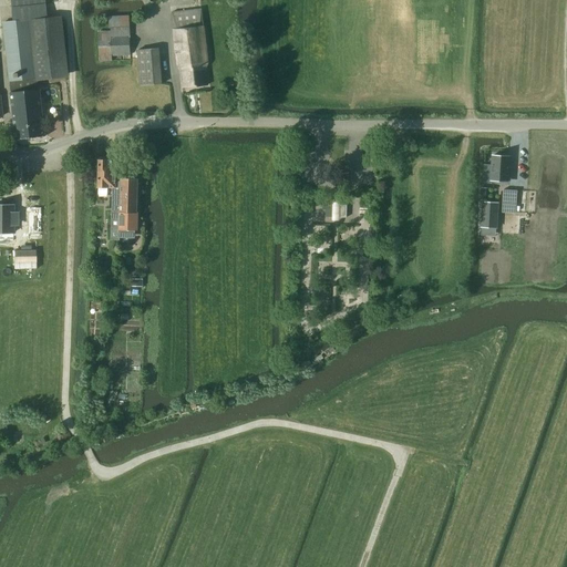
[(2,22),(9,81),(35,78),(64,74),(58,18),(47,19),(44,0),(10,0),(13,21),(2,22)]
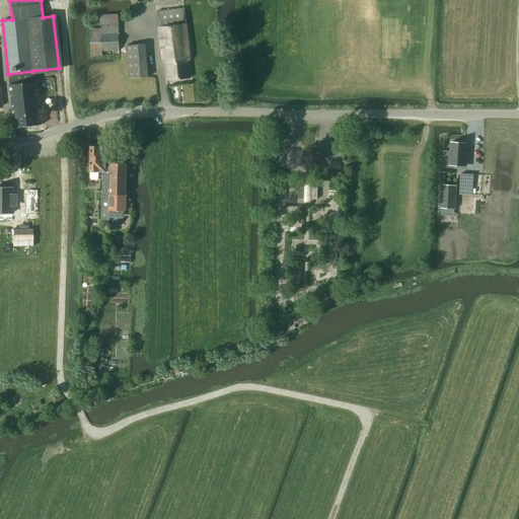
[(189,61),(192,57),(188,24),(184,24),(182,8),(156,11),(162,61),(165,64),(165,80),(190,78),(189,61)]
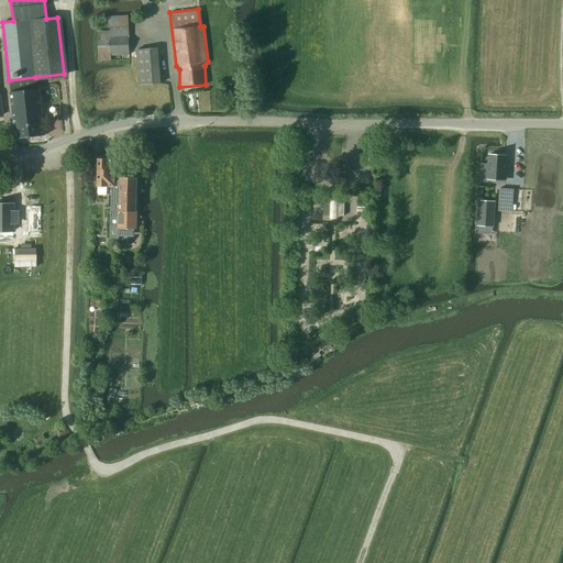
[(110,55),(129,54),(128,15),(109,17),(109,31),(97,31),(98,61),(111,61),(110,55)]
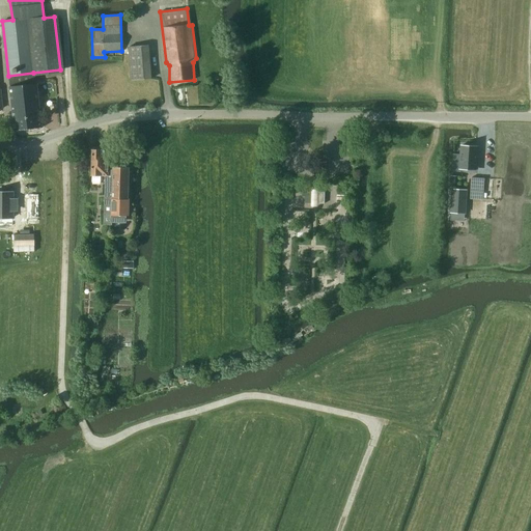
[(131,80),(150,79),(148,46),(129,47),(131,80)]
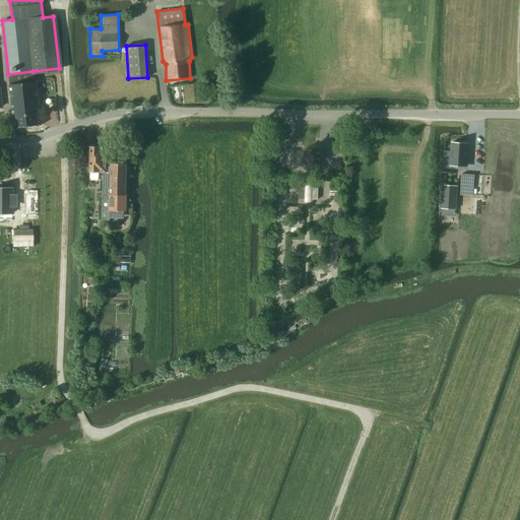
[(33,71),(8,74),(10,85),(9,85),(14,128),(41,125),(36,83),(34,83),(33,71)]
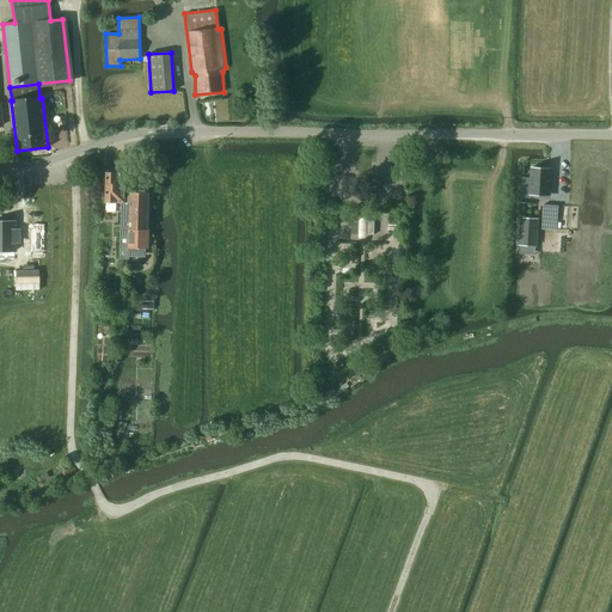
[(531,169),(530,195),(549,196),(550,181),(550,170),(531,169)]
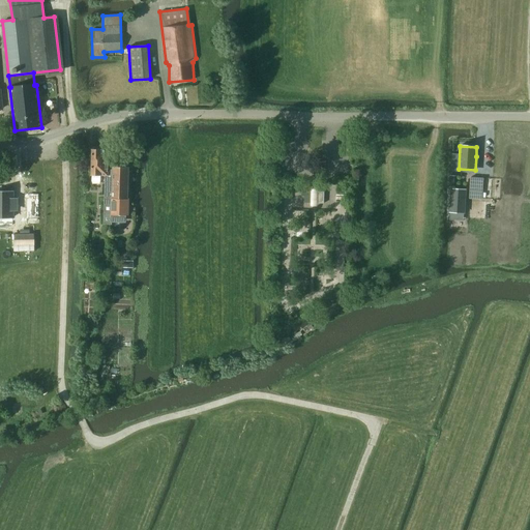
[(91,175),(105,175),(111,176),(111,167),(111,150),(104,150),(101,148),(94,147),(92,149),(91,175)]
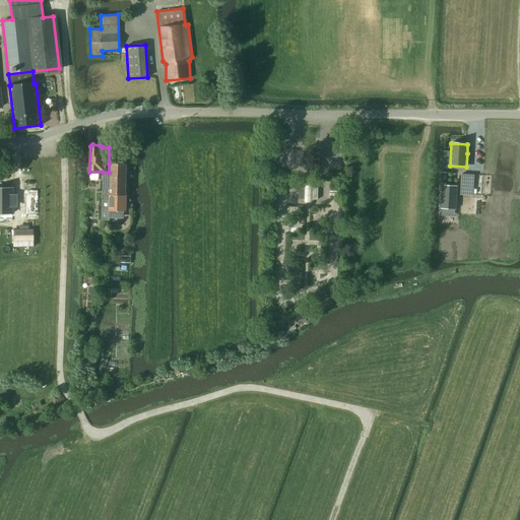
[(126,165),(109,164),(109,173),(103,172),(102,219),(109,220),(109,210),(126,211),(126,195),(125,195),(126,165)]
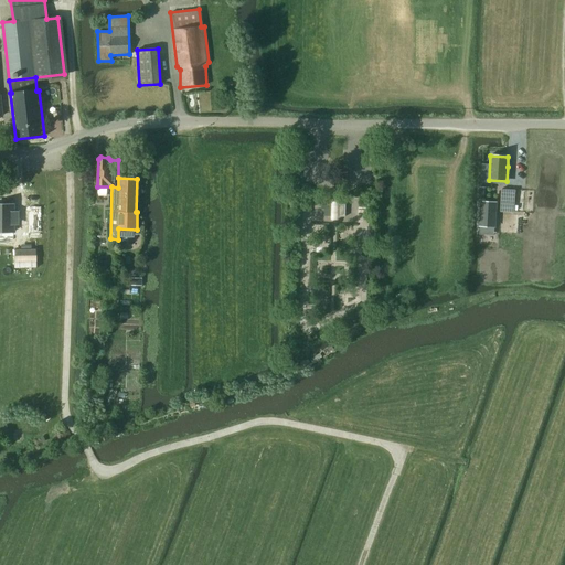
[(501,189),(500,211),(513,212),(515,190),(501,189)]
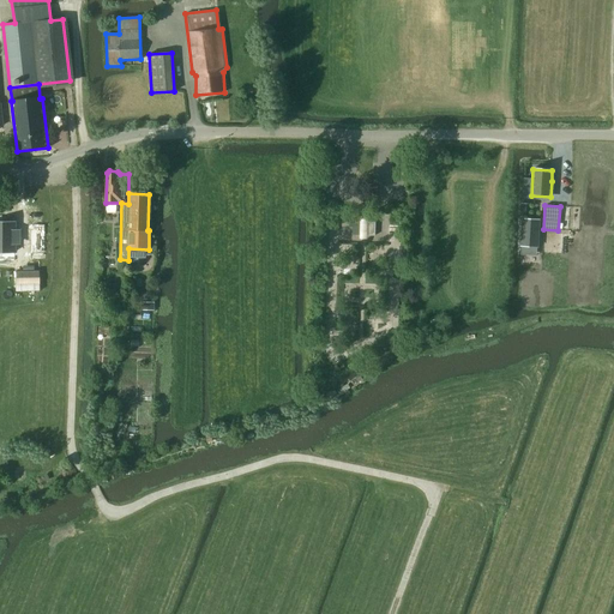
[(17,218),(0,217),(0,252),(17,252),(17,218)]
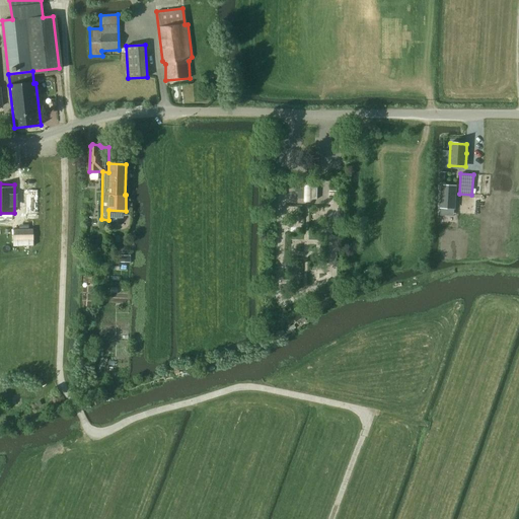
[(442,186),(440,208),(441,208),(454,209),(456,187),(442,186)]
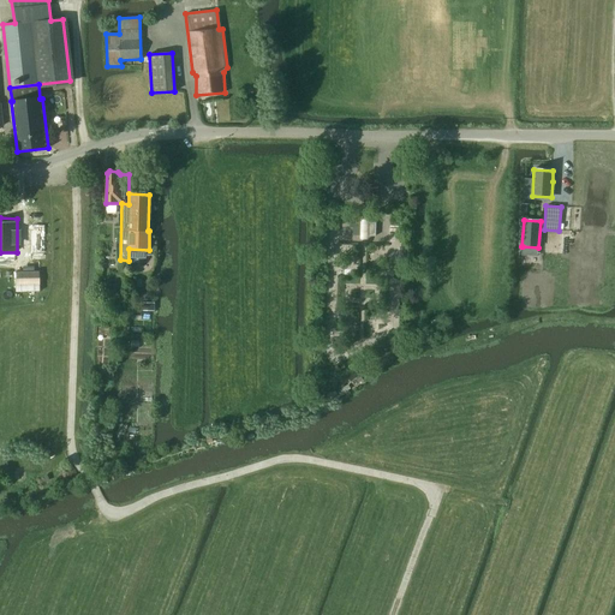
[(42,269),(18,269),(18,279),(36,279),(36,281),(18,281),(18,291),(42,291),(42,281),(39,281),(39,279),(42,279),(42,269)]
